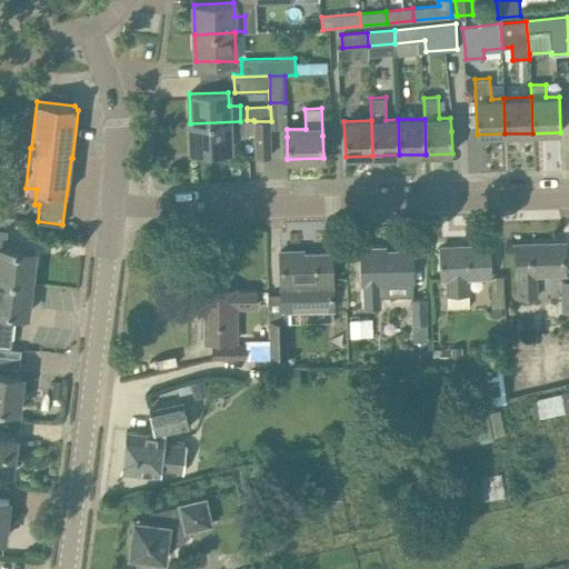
[(230,136),(241,136),(240,121),(190,123),(191,150),(230,149),(230,136)]
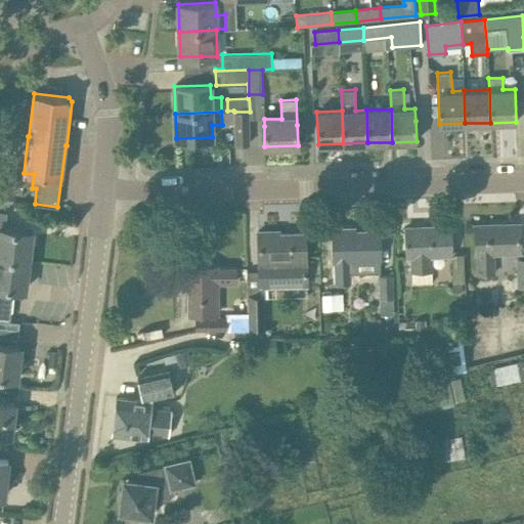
[(250,142),(250,122),(250,119),(250,112),(234,112),(234,142),(250,142)]
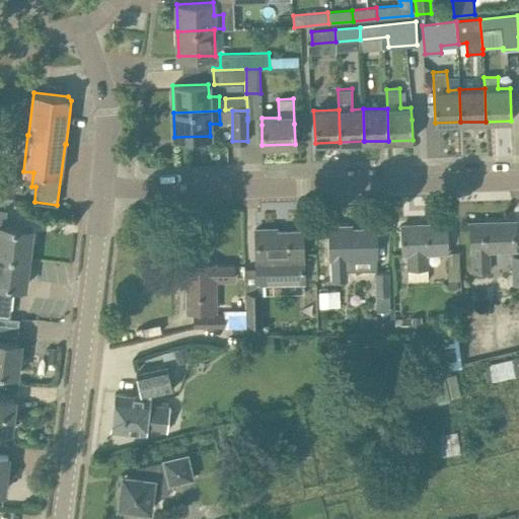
[(0,254),(28,257),(31,229),(5,226),(7,210),(0,209),(0,254)]
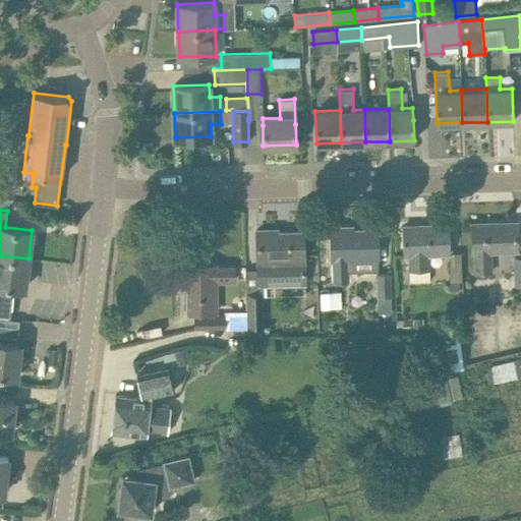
[(472,223),(473,243),(473,251),(474,251),(475,272),(491,272),(490,251),(518,250),(517,222),(472,223)]
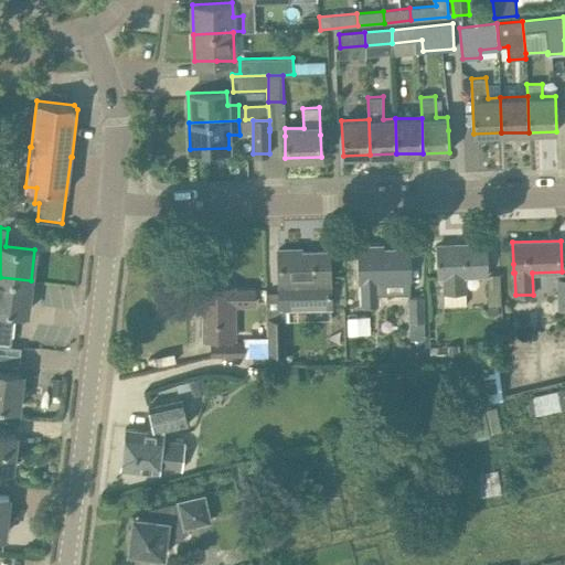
[(437,245),(438,267),(439,294),(445,292),(445,306),(466,305),(465,277),(487,276),(486,246),(461,247),(461,244),(437,245)]
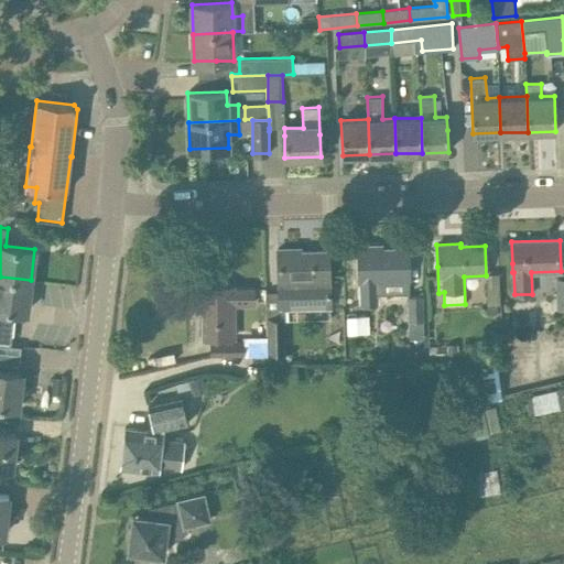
[(358,247),(358,269),(359,281),(360,281),(361,303),(377,302),(376,280),(410,279),(409,249),(380,249),(380,246),(358,247)]
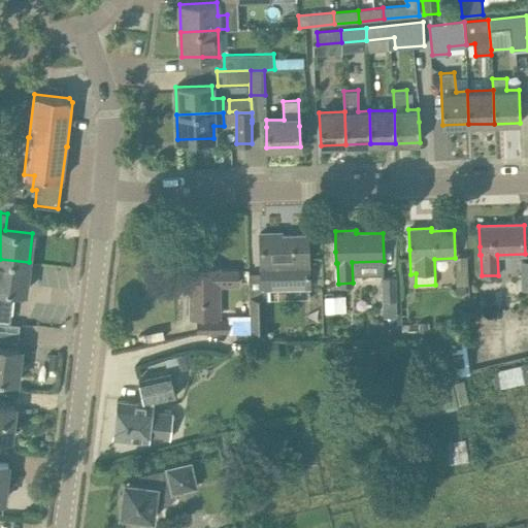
[(260,233),(261,254),(261,264),(262,264),(262,289),(274,289),(309,289),(307,234),(281,235),(281,232),(260,233)]
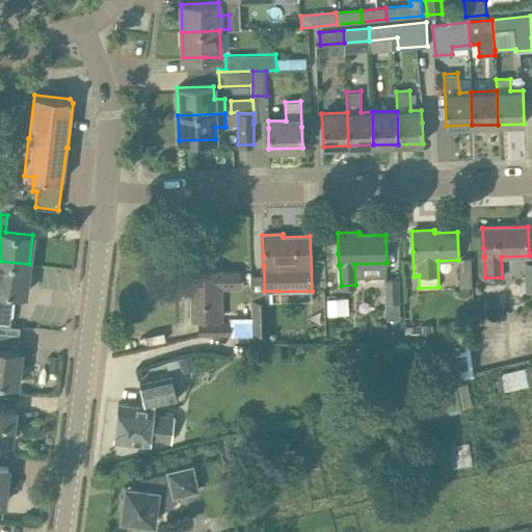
[(0,323),(10,324),(11,321),(11,314),(7,308),(0,307),(0,291),(12,293),(14,292),(25,294),(29,264),(0,261),(0,323)]
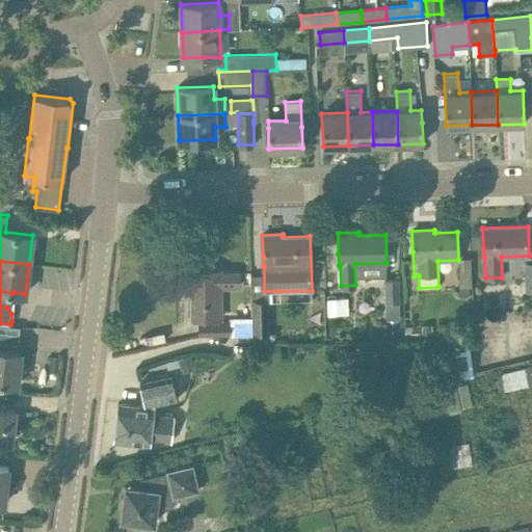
[(458,264),(459,295),(468,295),(468,287),(472,287),(472,263),(458,264)]
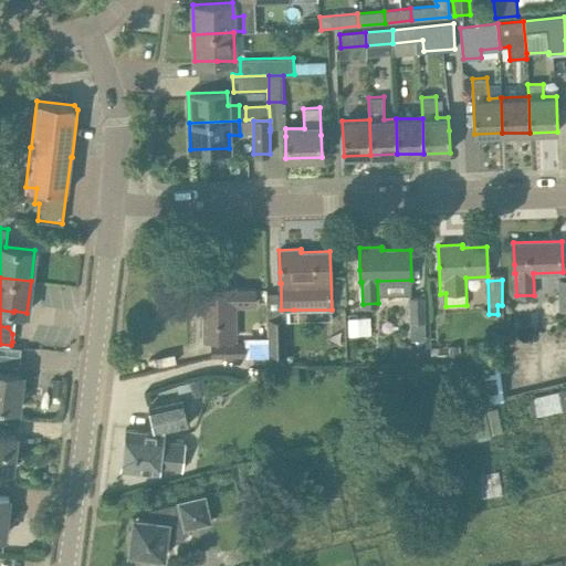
[(203,338),(226,338),(234,338),(234,305),(254,305),(254,287),(201,287),(201,310),(203,310),(203,338)]
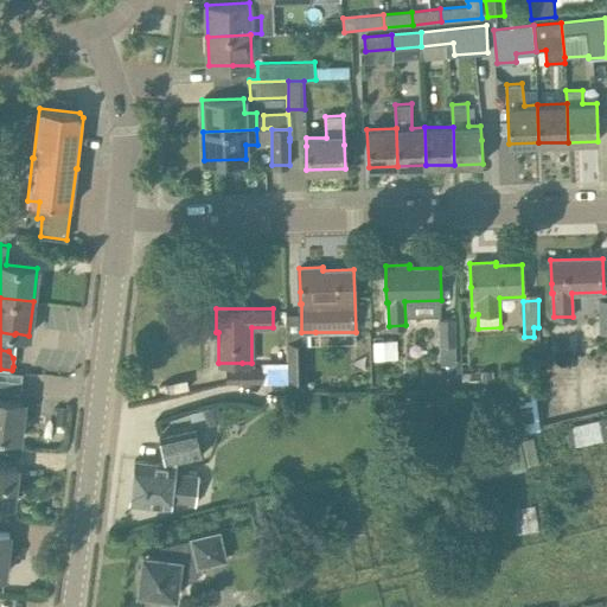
[(441,364),(457,363),(455,319),(439,319),(441,364)]
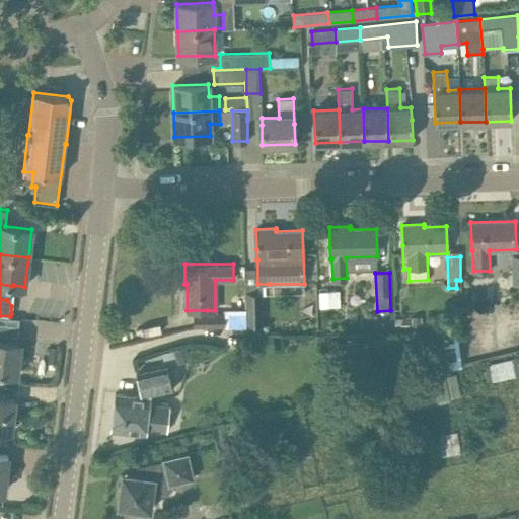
[(245,324),(263,323),(262,292),(245,293),(245,298),(245,324)]
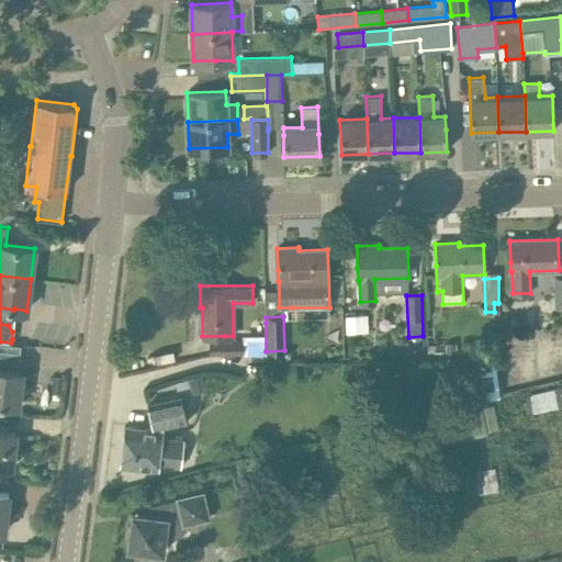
[(266,323),(254,324),(255,351),(266,351),(266,323)]
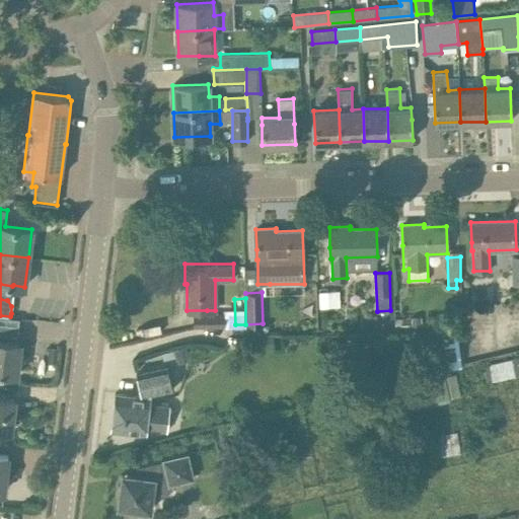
[(223,314),(195,314),(195,326),(223,326),(223,314)]
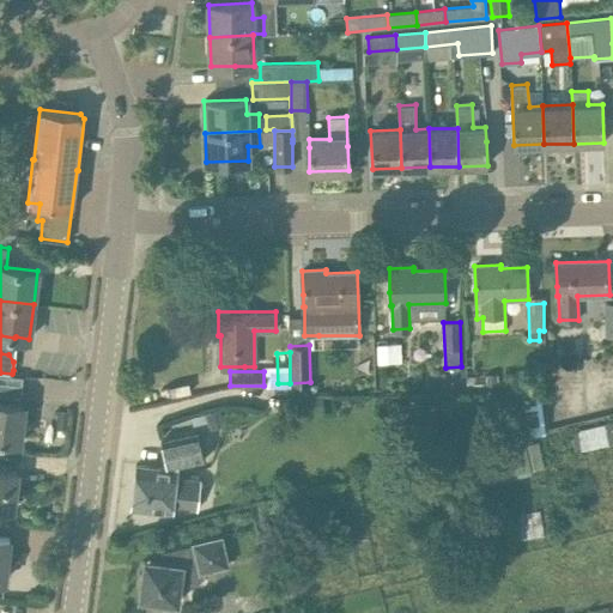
[(527,428),(544,426),(542,388),(526,389),(527,428)]
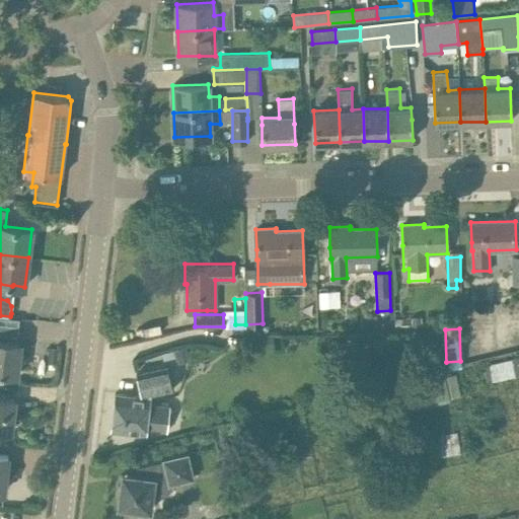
[(274,349),(274,334),(244,336),(244,350),(274,349)]
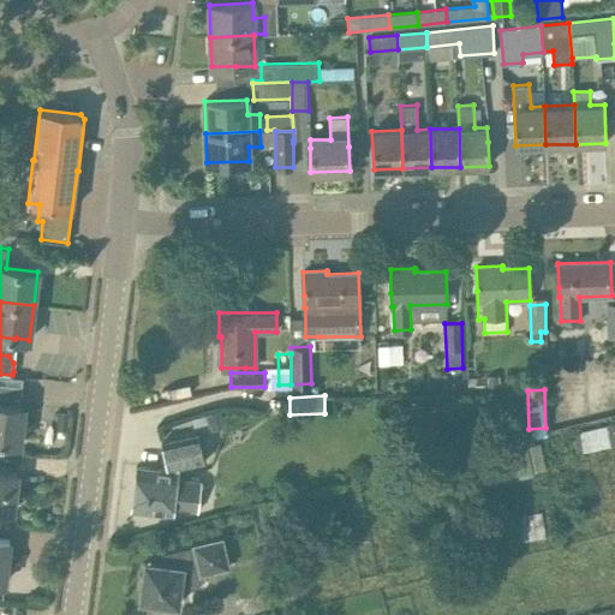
[(0,441),(21,443),(24,406),(0,402),(0,441)]
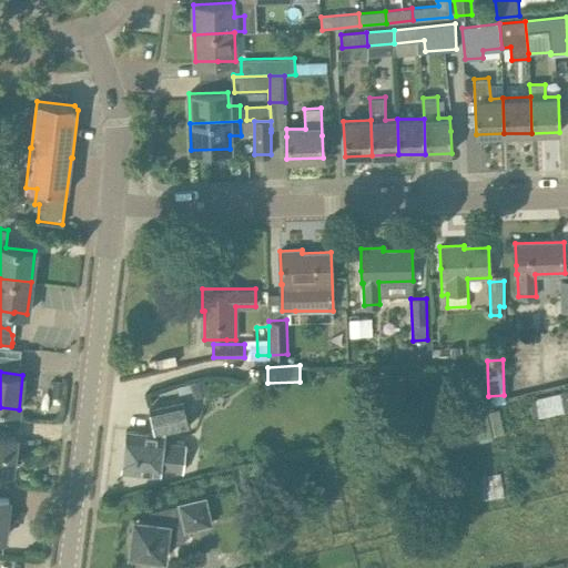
[(203,378),(190,383),(193,391),(194,395),(208,391),(203,378)]
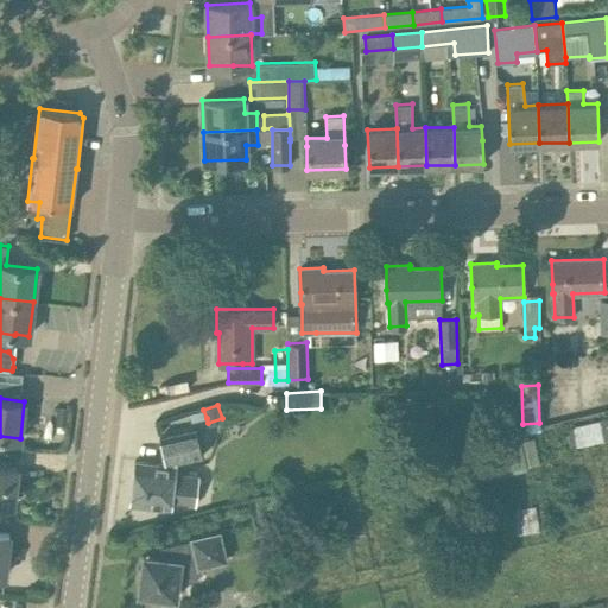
[(57,407),(55,424),(67,425),(68,409),(57,407)]
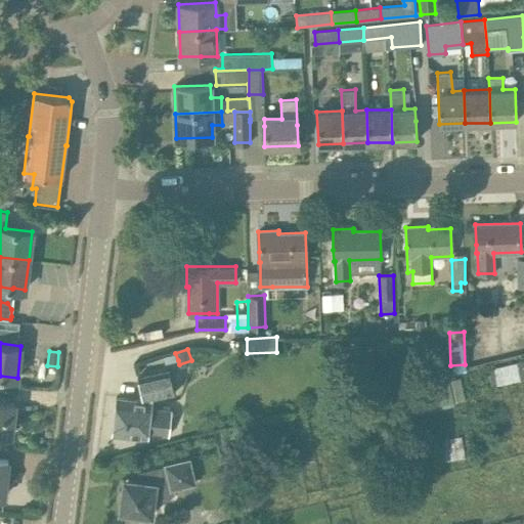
[(523,357),(492,364),(496,384),(523,377),(523,357)]
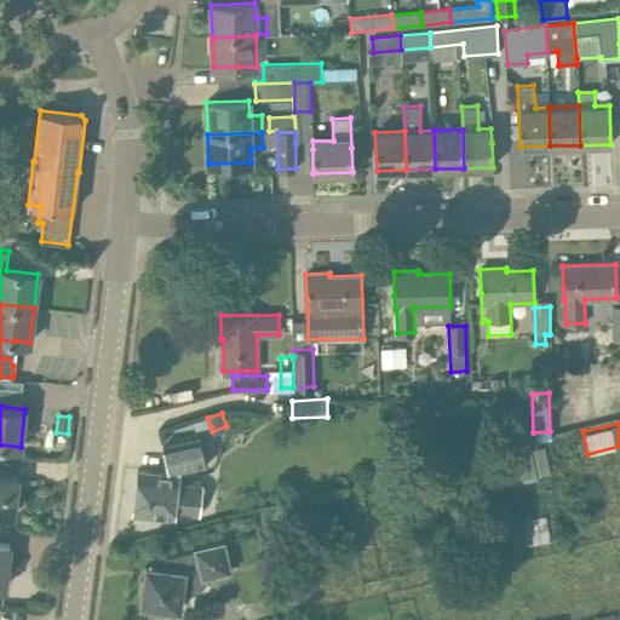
[(200,437),(187,441),(162,446),(168,472),(138,469),(133,512),(174,517),(176,511),(200,515),(204,484),(178,482),(179,470),(207,464),(200,437)]
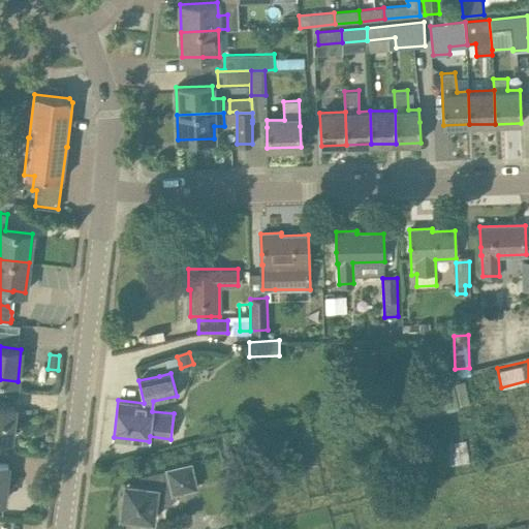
[(427,410),(461,402),(457,385),(423,394),(427,410)]
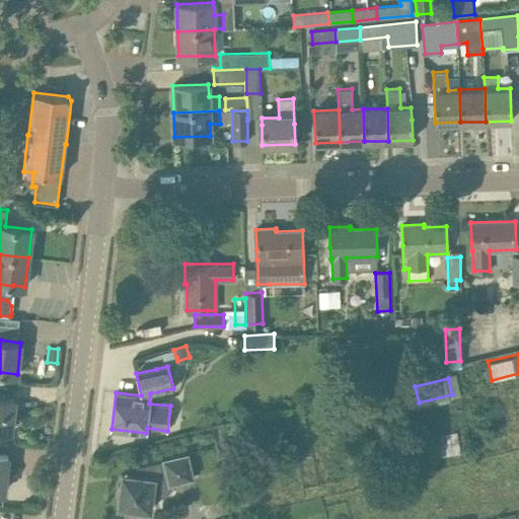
[(0,429),(11,431),(15,398),(0,396),(0,429)]
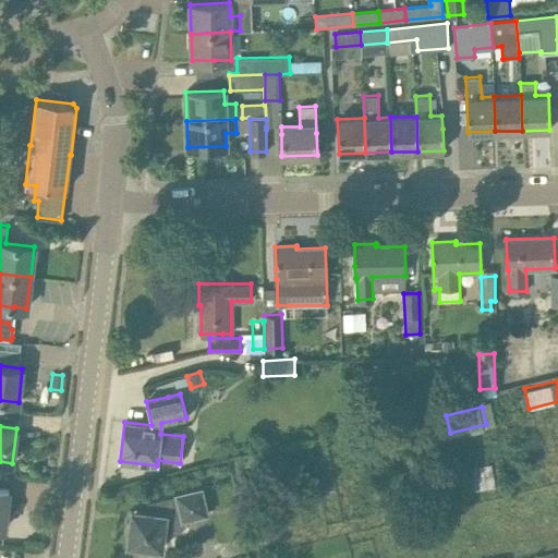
[(305,459),(302,447),(283,451),(287,463),(305,459)]
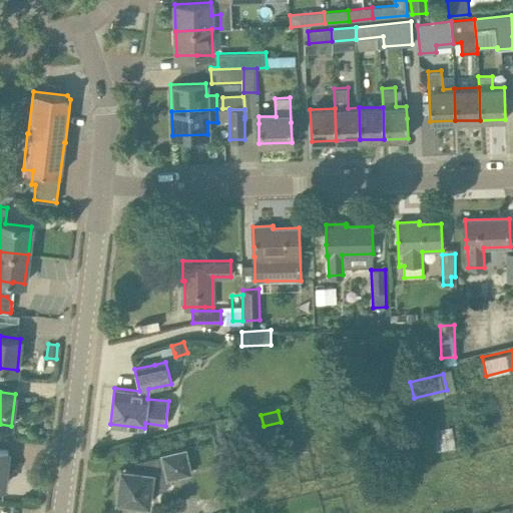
[(455,448),(452,428),(448,428),(448,426),(424,432),(427,452),(455,448)]
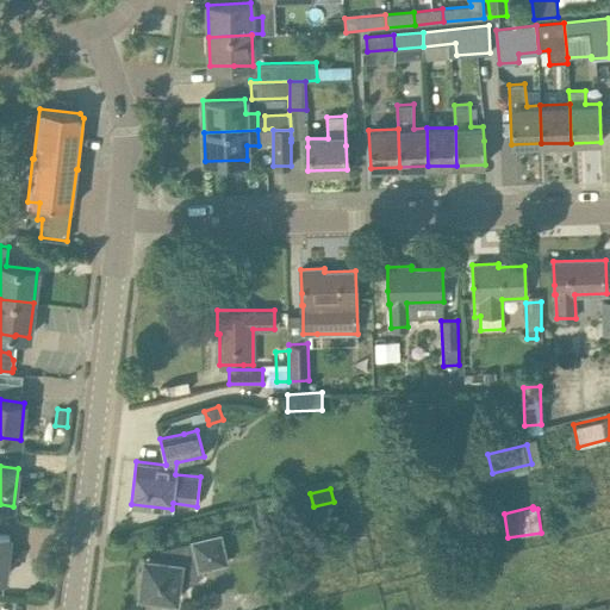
[(193,541),(161,548),(160,559),(143,556),(138,596),(176,601),(179,583),(184,584),(193,580),(201,572),(200,567),(226,561),(221,534),(193,540),(193,541)]
